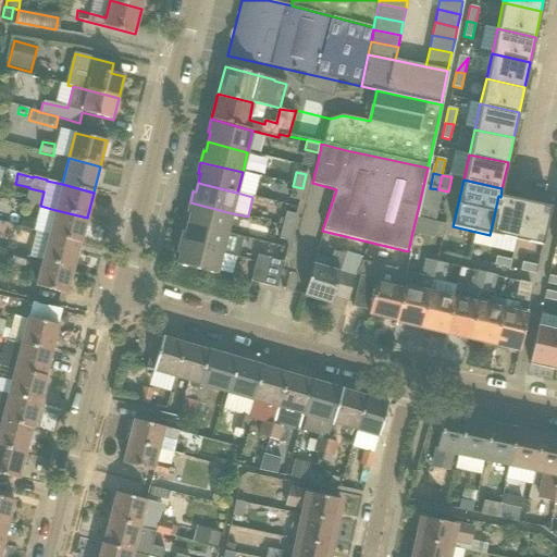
[(299,201),(302,188),(293,186),(289,198),(299,201)]
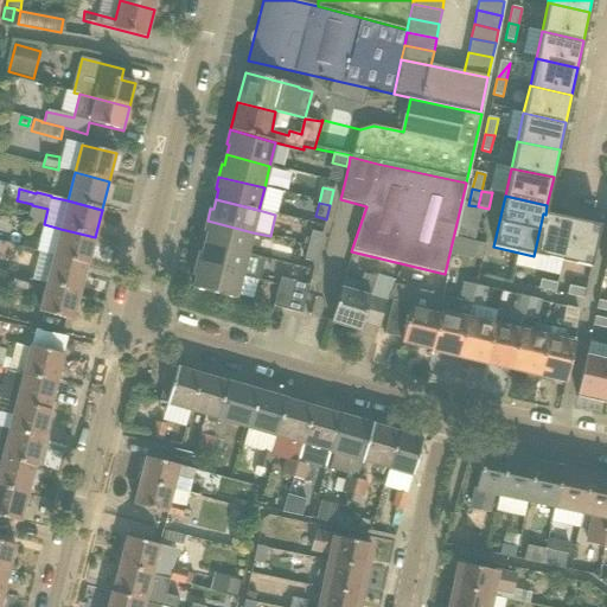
[(543,213),(534,256),(561,262),(570,219),(545,215),(543,213)]
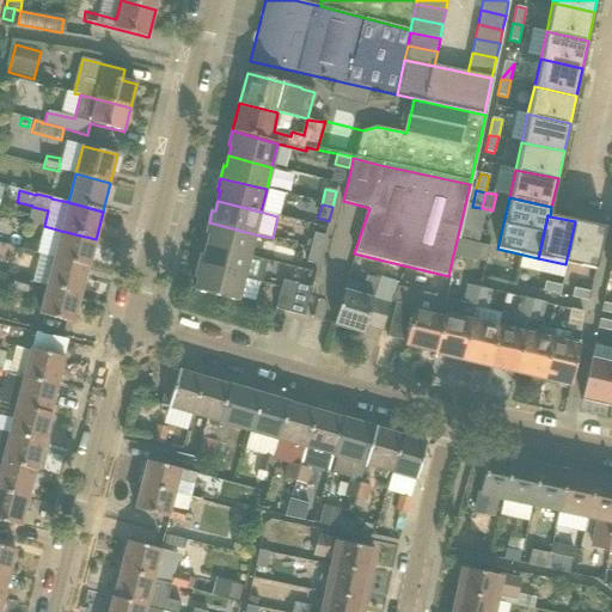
[(565,264),(595,270),(605,228),(575,221),(565,264)]
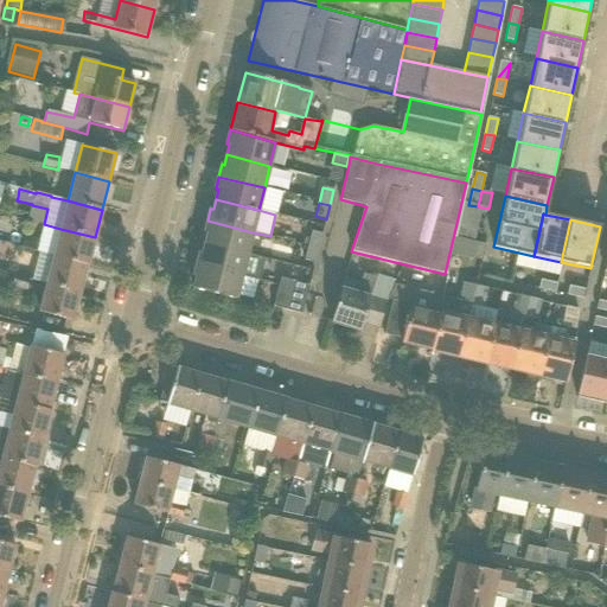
[(253,232),(208,221),(204,232),(208,234),(205,243),(247,254),(253,232)]
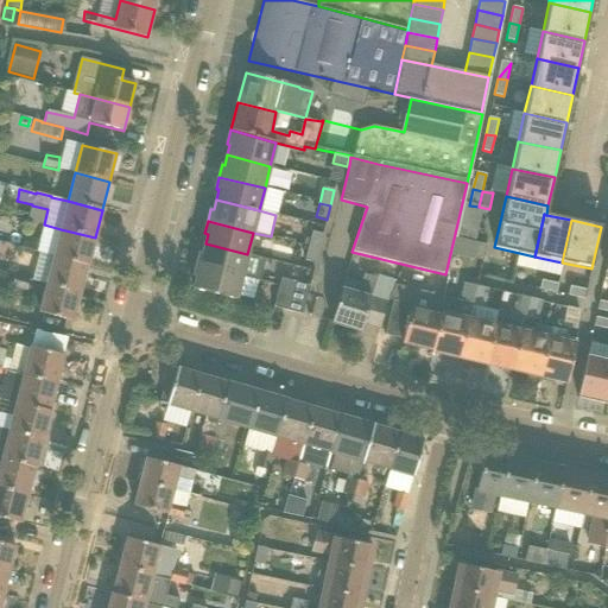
[(61,229),(54,257),(88,266),(95,238),(61,229)]
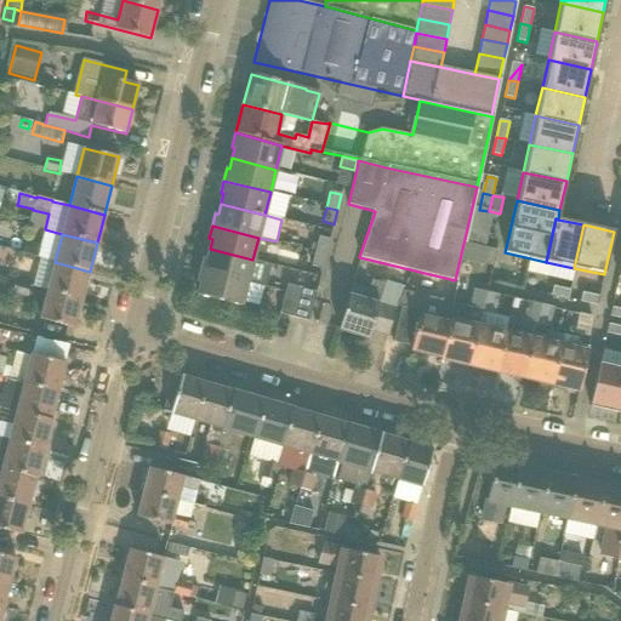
[(319,237),(315,251),(326,255),(330,240),(319,237)]
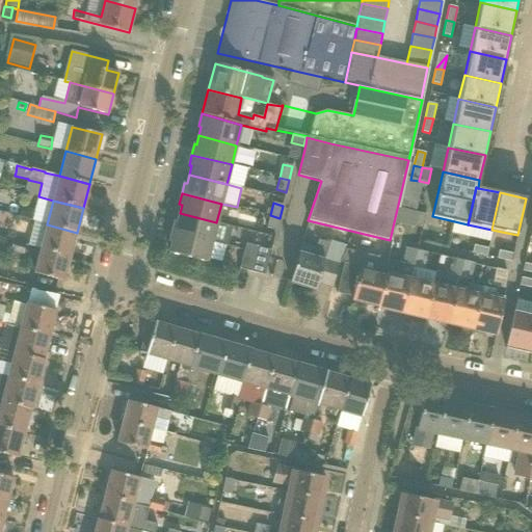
[(19,217),(32,220),(34,211),(22,208),(19,217)]
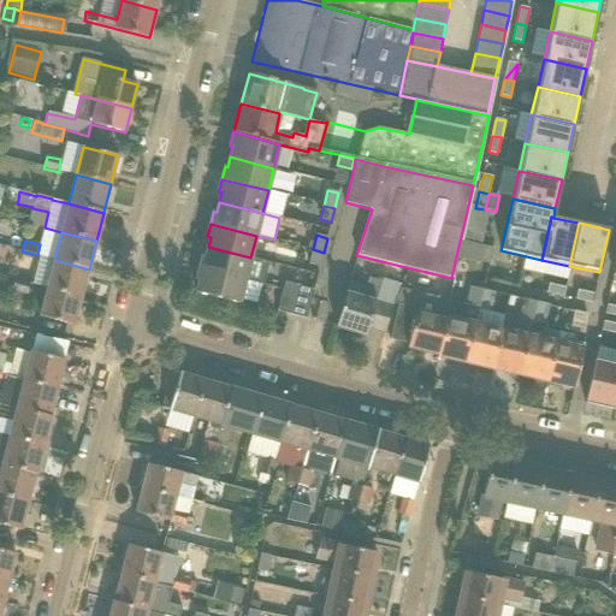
[(477,246),(473,261),(487,265),(491,248),(477,246)]
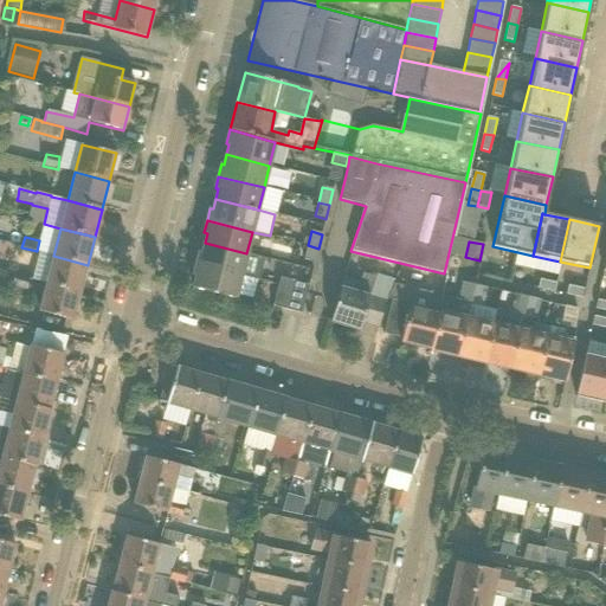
[(199,252),(195,264),(242,276),(246,253),(205,243),(201,253),(199,252)]
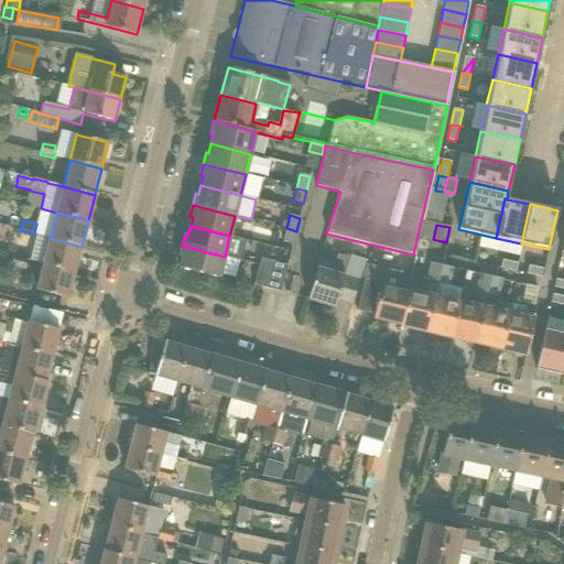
[(293,245),(296,231),(286,228),(283,242),(293,245)]
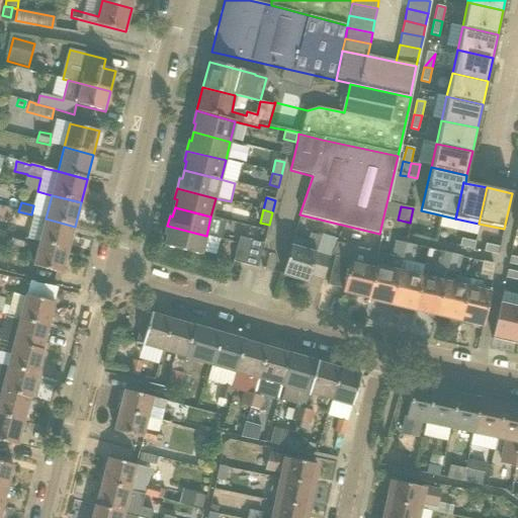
[(217,259),(222,237),(238,241),(239,236),(265,242),(268,231),(214,217),(204,256),(217,259)]
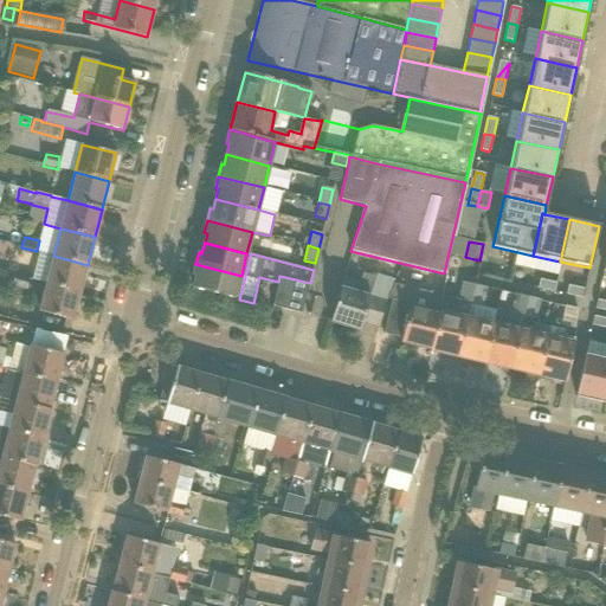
[(53,256),(45,284),(79,292),(86,265),(88,265),(53,256)]
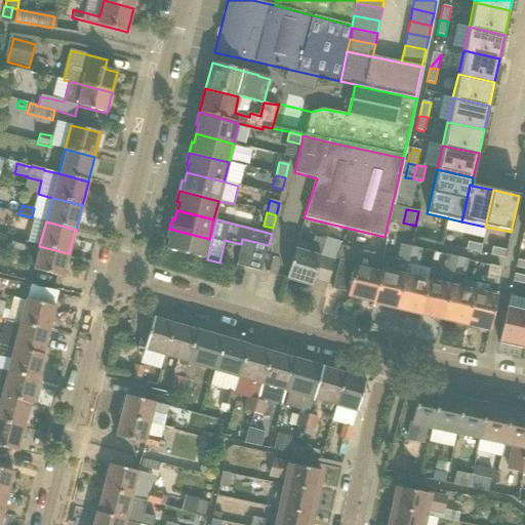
[(209,239),(169,229),(167,239),(169,240),(167,249),(204,259),(209,239)]
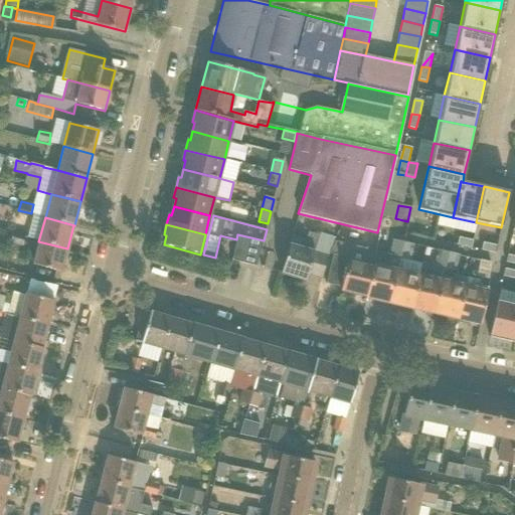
[(10,243),(22,246),(24,235),(12,232),(10,243)]
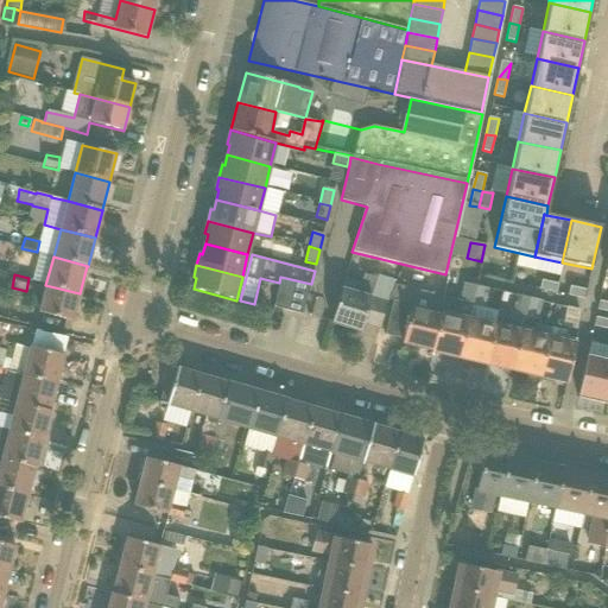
[(363,324),(379,329),(387,303),(371,298),(377,278),(365,274),(359,293),(342,289),(331,323),(361,333),(363,324)]
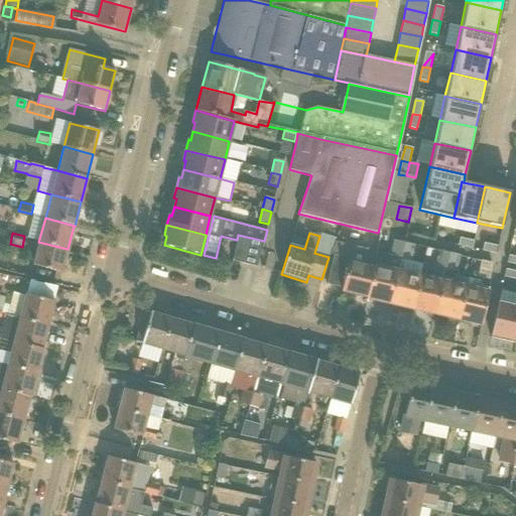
[(232,261),(244,264),(251,240),(238,237),(232,261)]
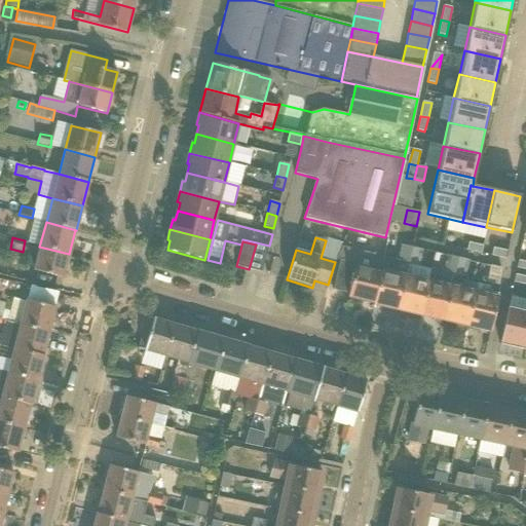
[(466,251),(481,254),(483,246),(468,242),(466,251)]
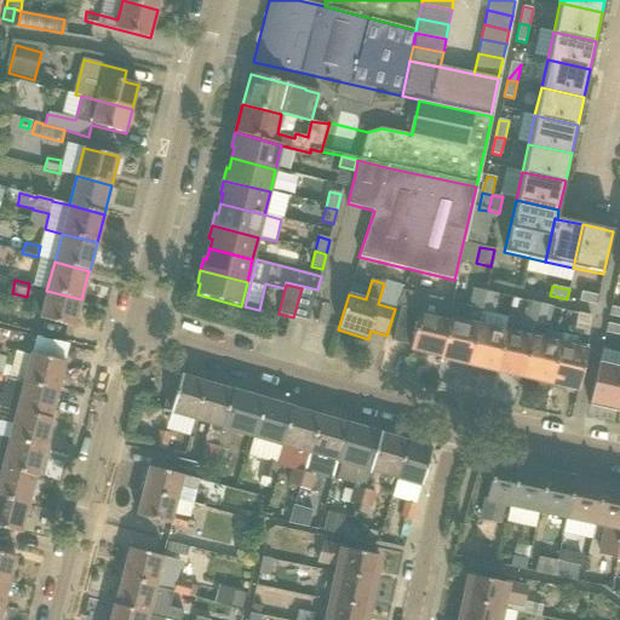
[(302,288),(293,317),(309,321),(316,292),(302,288)]
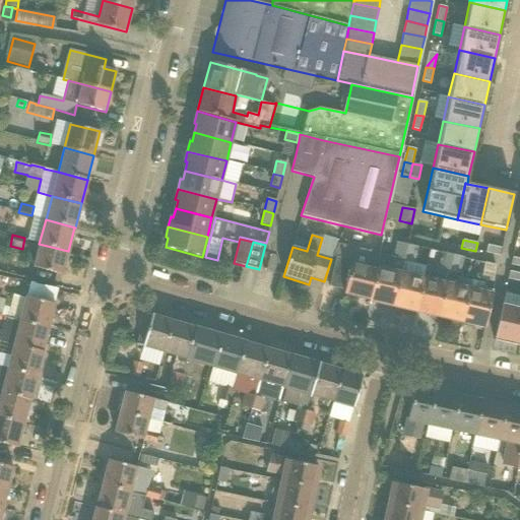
[(401,273),(400,273),(403,261),(407,245),(396,242),(392,257),(380,254),(377,269),(370,301),(370,302),(394,307),(401,273)]
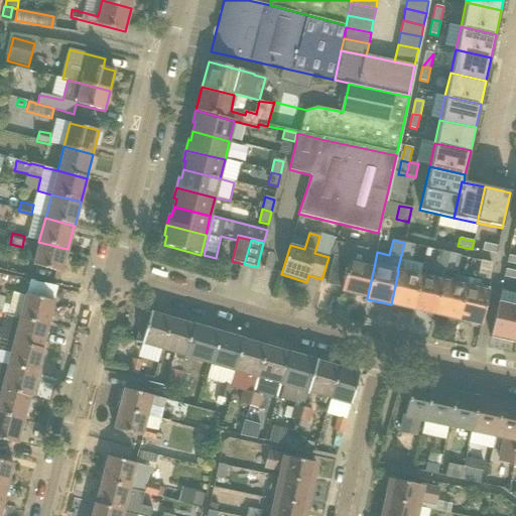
[(32,265),(61,273),(68,249),(38,242),(32,265)]
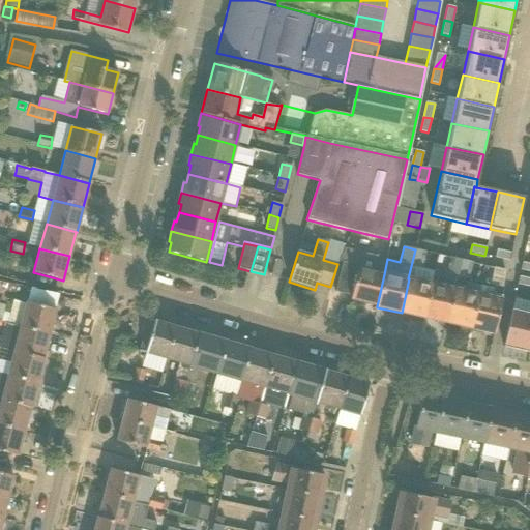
[(425,252),(415,249),(411,266),(421,268),(425,252)]
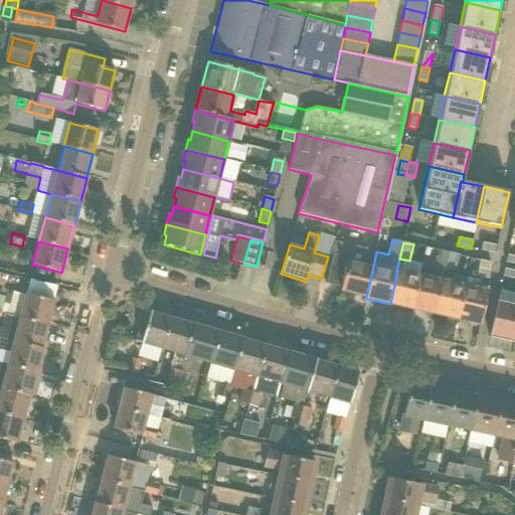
[(483,242),(481,250),(495,253),(497,246),(483,242)]
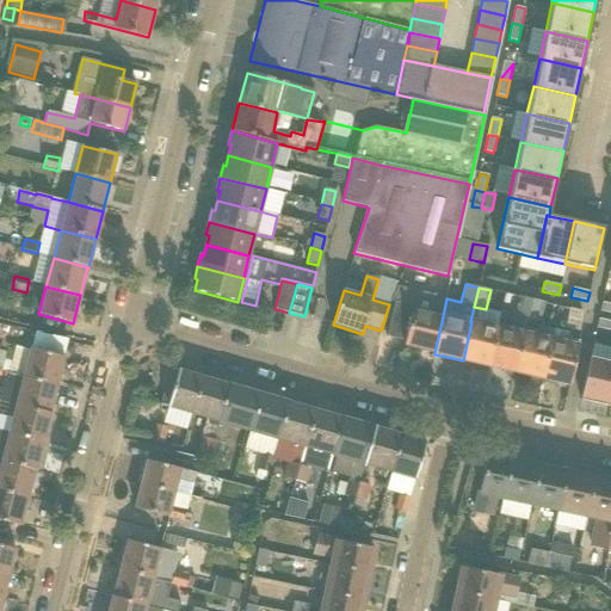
[(405,341),(405,346),(434,353),(443,316),(446,298),(433,296),(429,315),(414,312),(415,307),(395,302),(394,307),(387,337),(405,341)]
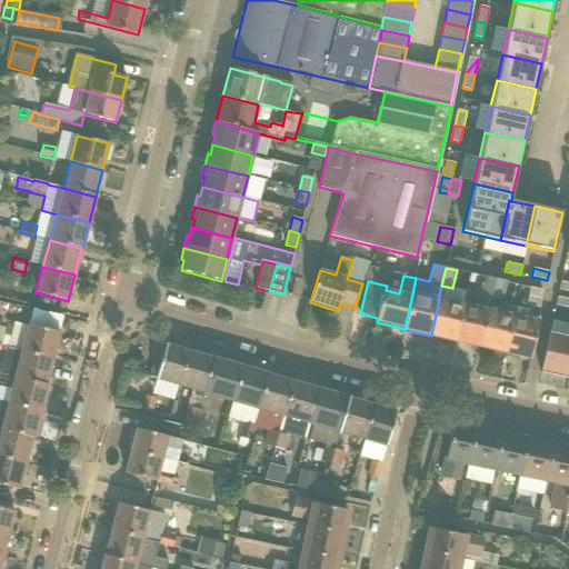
[(467,291),(465,305),(463,305),(455,341),(479,347),(488,310),(490,310),(492,298),(491,298),(496,279),(483,277),(480,295),(467,291)]
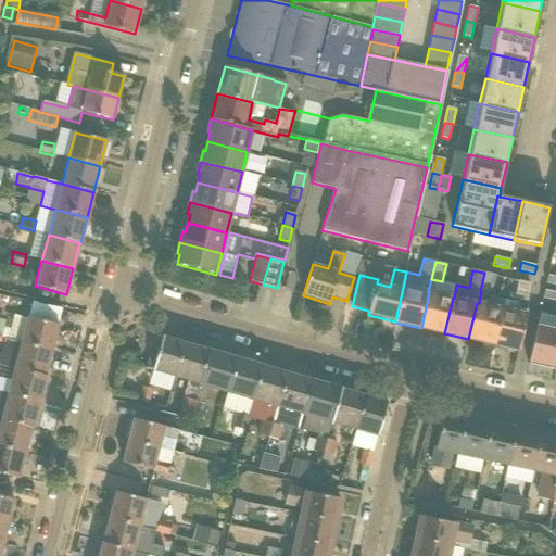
[(480,291),(481,291),(491,293),(495,276),(484,273),(480,291)]
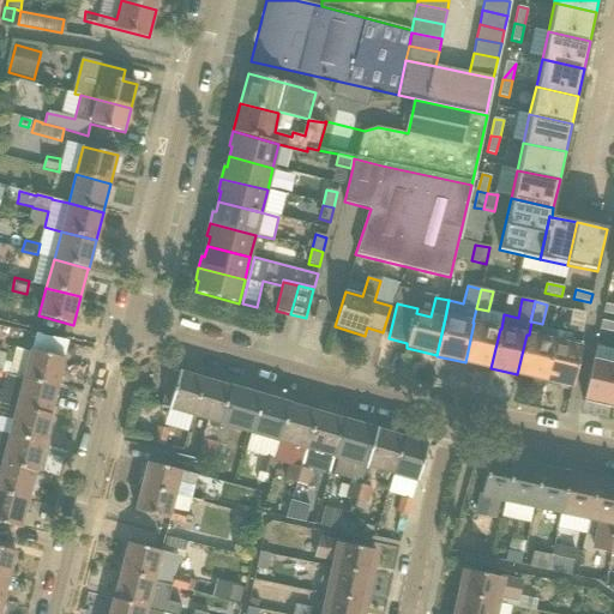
[(613,306),(605,304),(603,313),(613,315),(613,306)]
